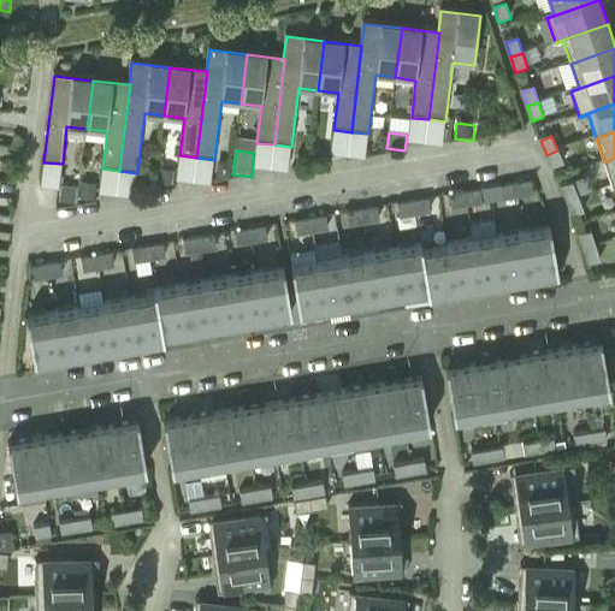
[(565,165),(557,150),(547,155),(554,170),(565,165)]
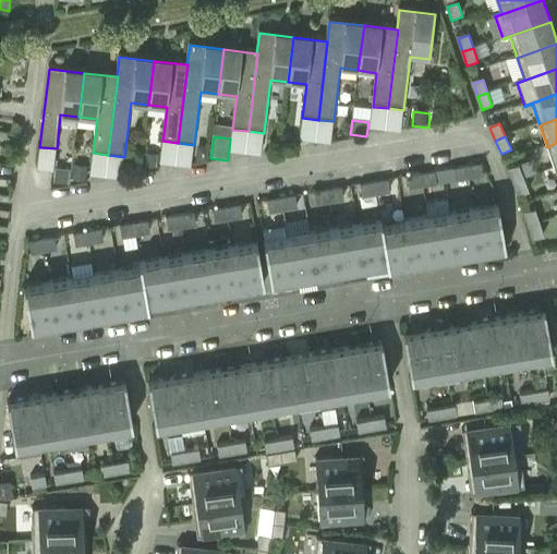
[(556,143),(547,147),(555,170),(556,169),(556,143)]
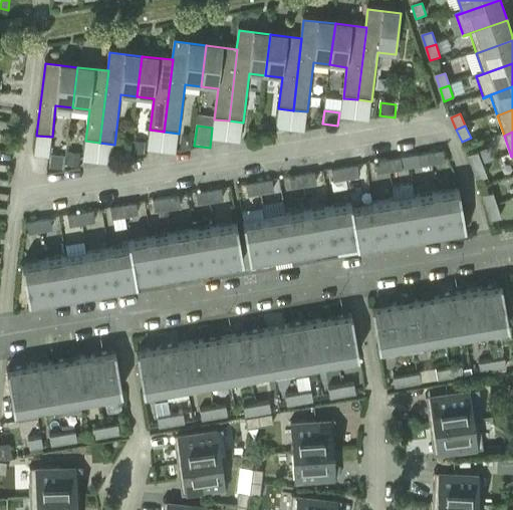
[(179,151),(190,152),(192,138),(181,137),(179,151)]
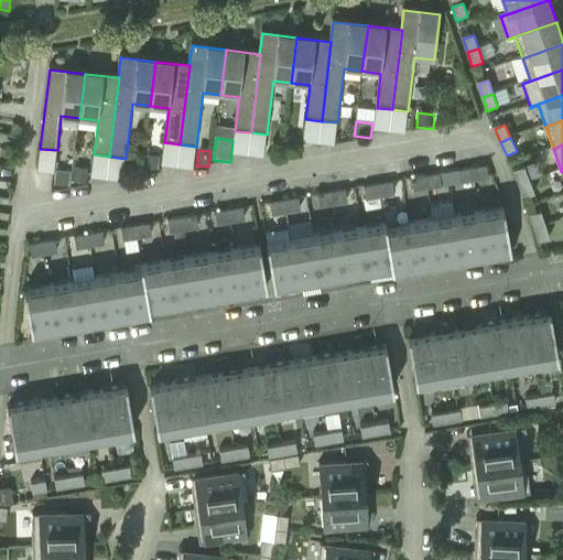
[(143,158),(142,171),(157,172),(158,160),(143,158)]
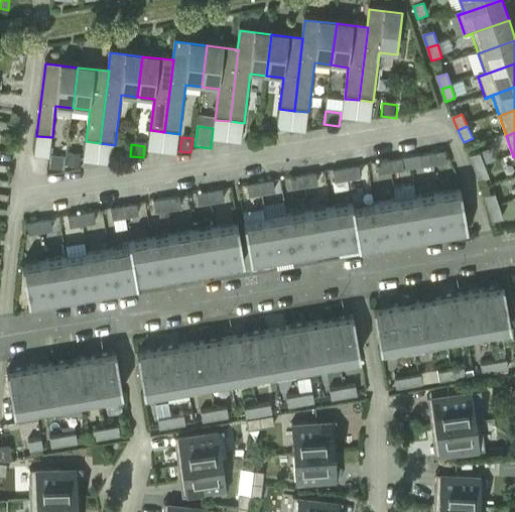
[(65,167),(78,169),(80,156),(67,154),(65,167)]
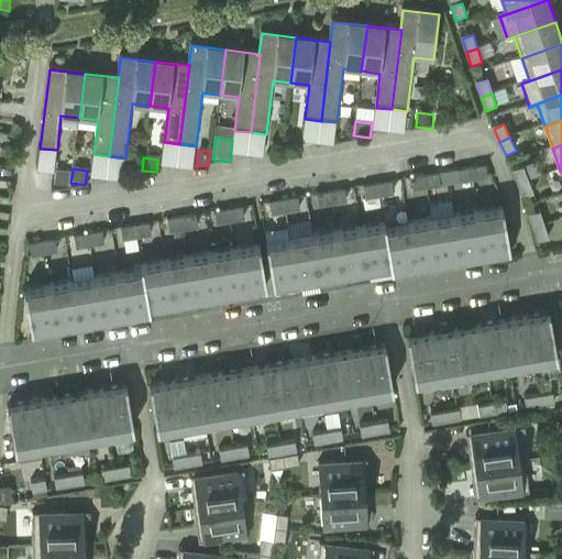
[(486,168),(472,171),(474,182),(487,179),(486,168)]
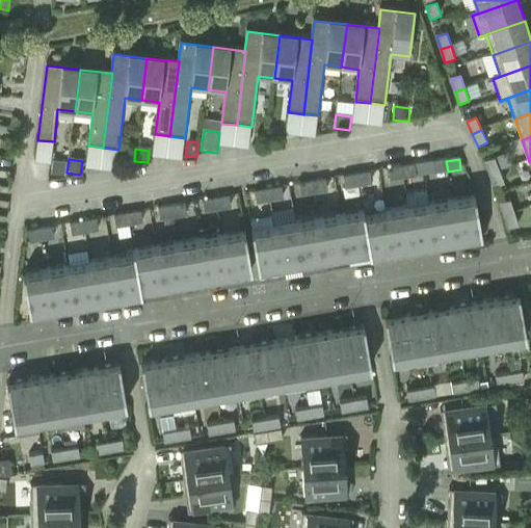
[(489,176),(500,172),(495,159),(485,162),(489,176)]
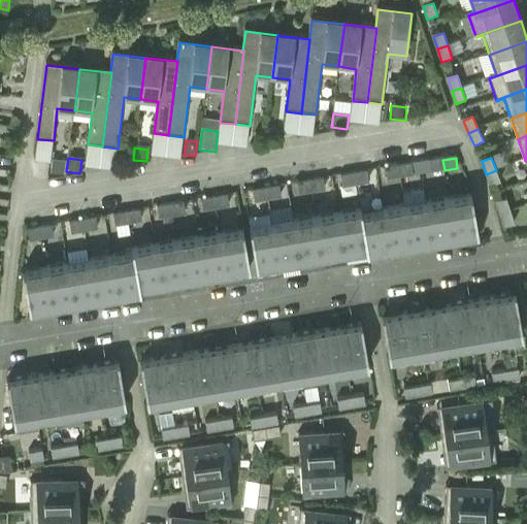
[(445,170),(442,160),(429,162),(430,172),(445,170)]
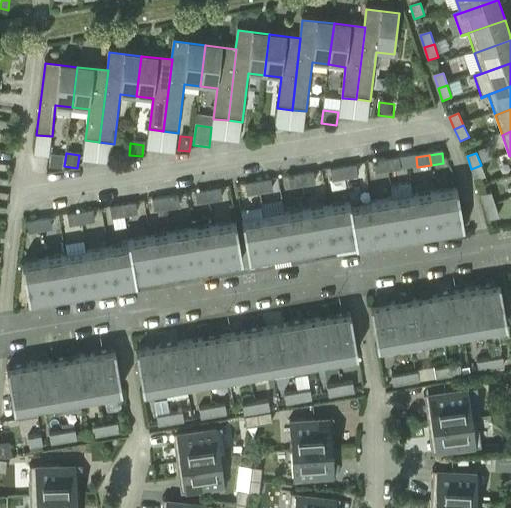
[(63,158),(50,156),(48,170),(62,172),(63,158)]
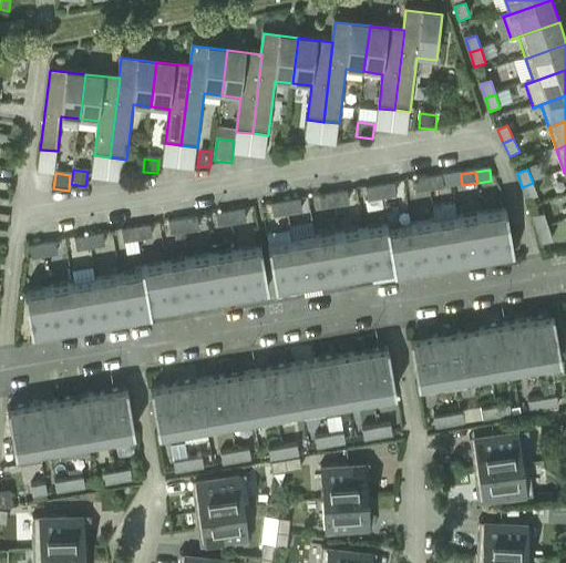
[(442,177),(428,180),(430,191),(444,188),(442,177)]
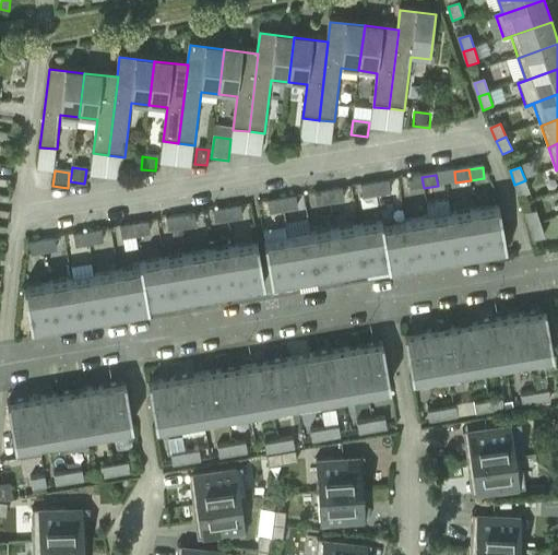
[(424,188),(422,177),(407,180),(410,190),(424,188)]
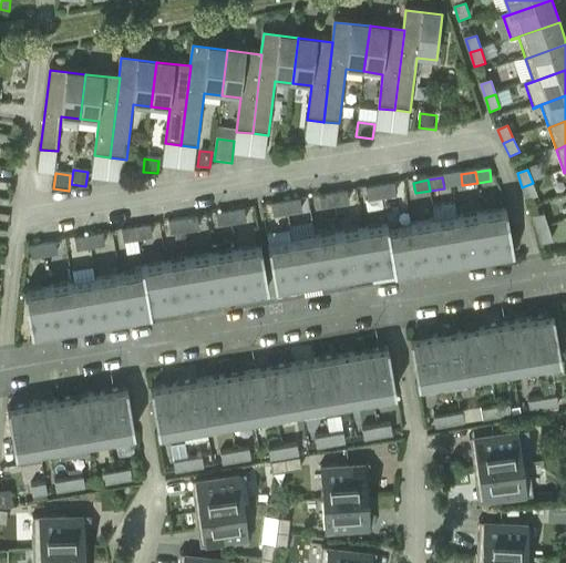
[(538,196),(533,183),(522,187),(527,201),(538,196)]
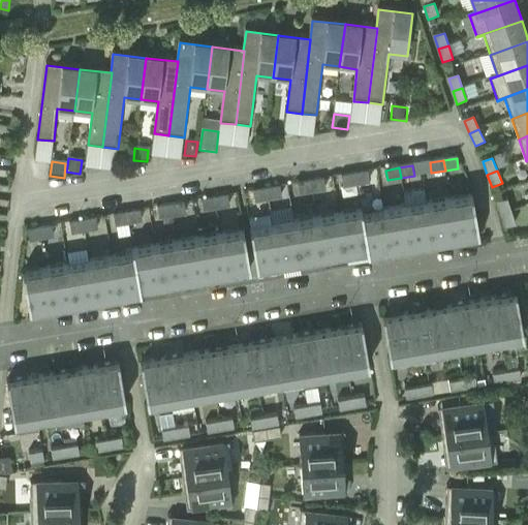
[(369,174),(355,176),(356,186),(370,184),(369,174)]
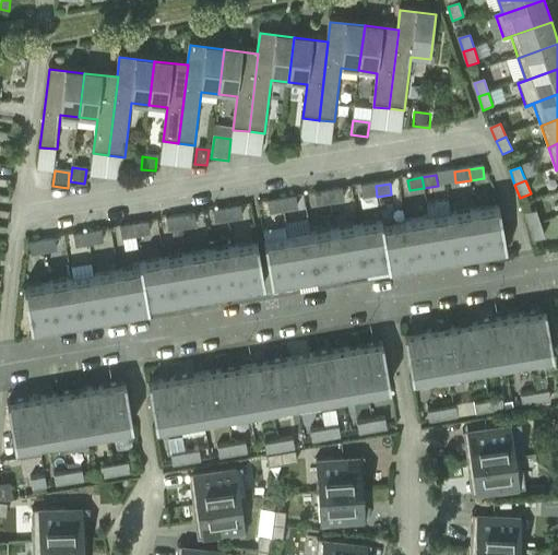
[(377,197),(376,186),(361,188),(363,199),(377,197)]
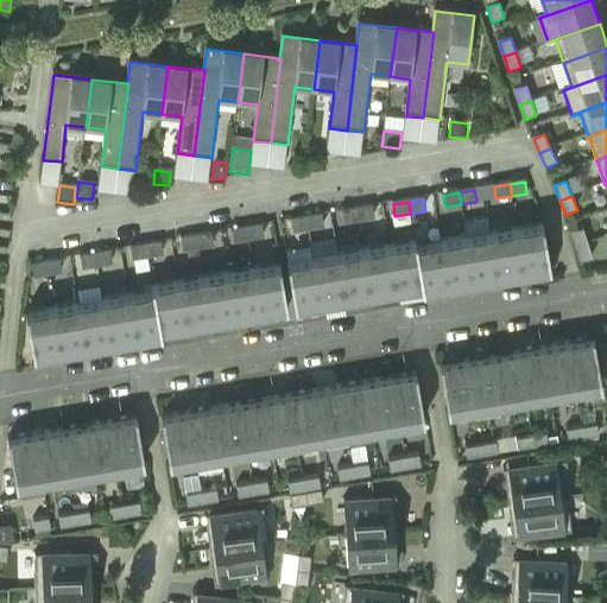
[(373,208),(358,210),(360,222),(375,220),(373,208)]
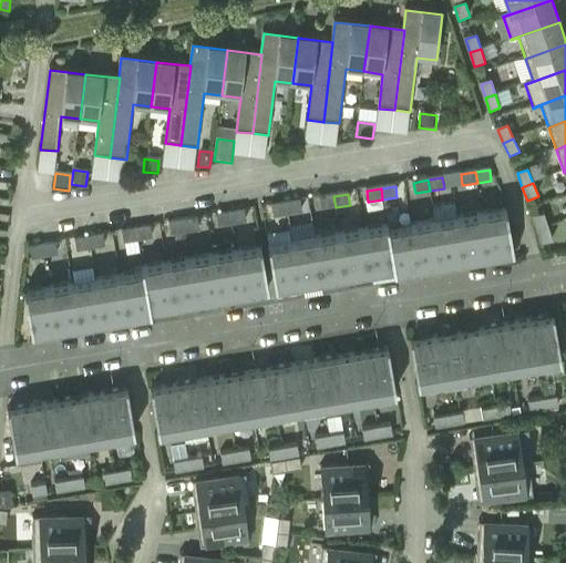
[(336,207),(333,196),(319,198),(321,210),(336,207)]
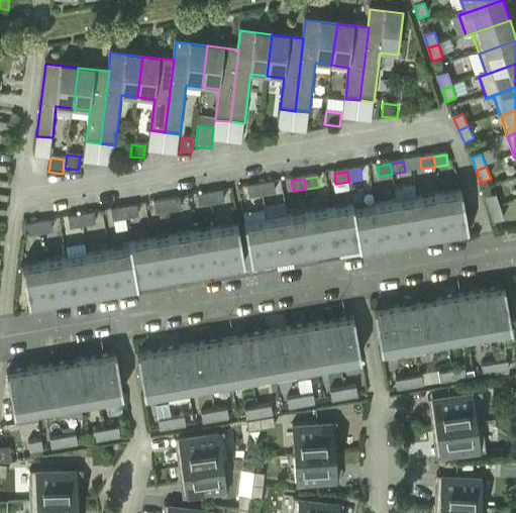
[(274,184),(261,186),(263,196),(276,194),(274,184)]
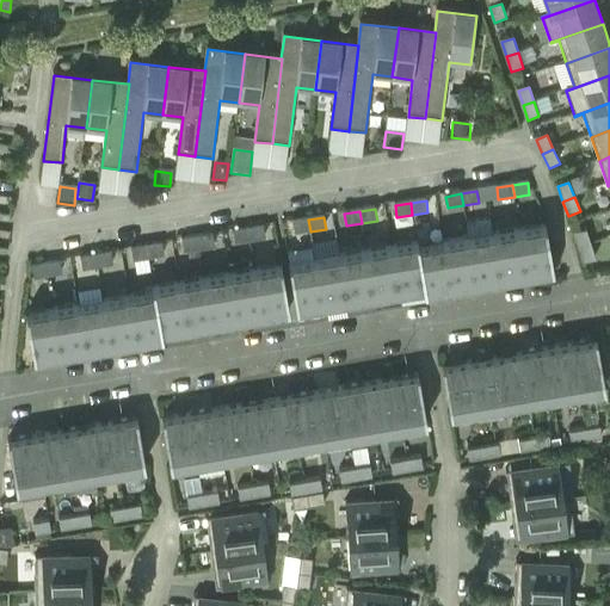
[(310,232),(308,220),(293,222),(295,234),(310,232)]
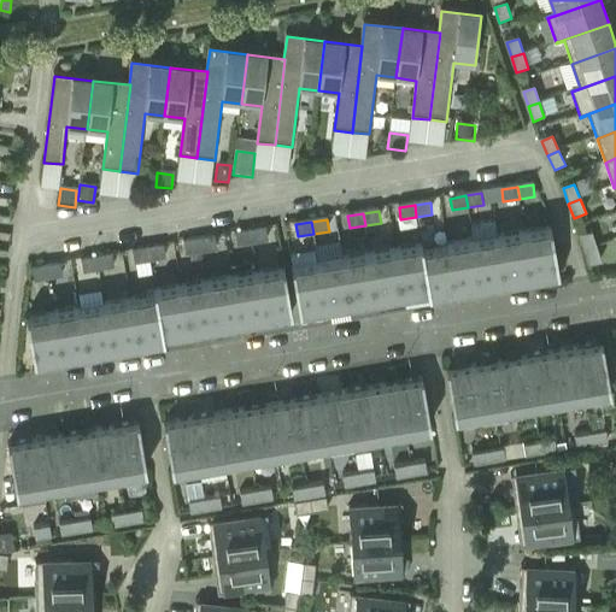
[(267,230),(251,233),(253,245),(269,242),(267,230)]
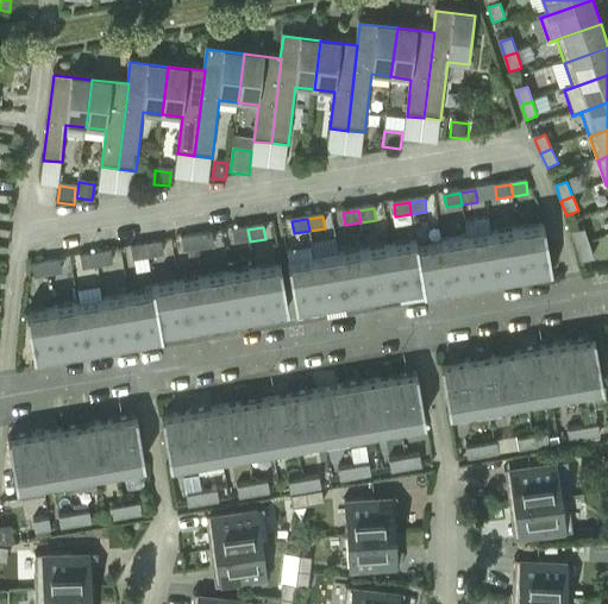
[(544,227),(519,231),(526,277),(552,272),(544,227)]
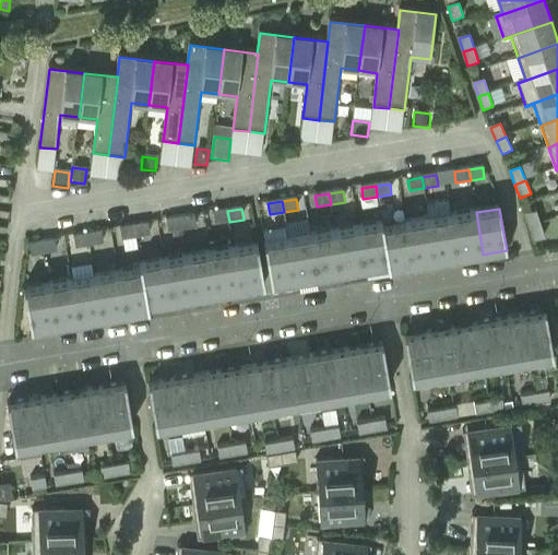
[(229,222),(227,211),(213,213),(215,224),(229,222)]
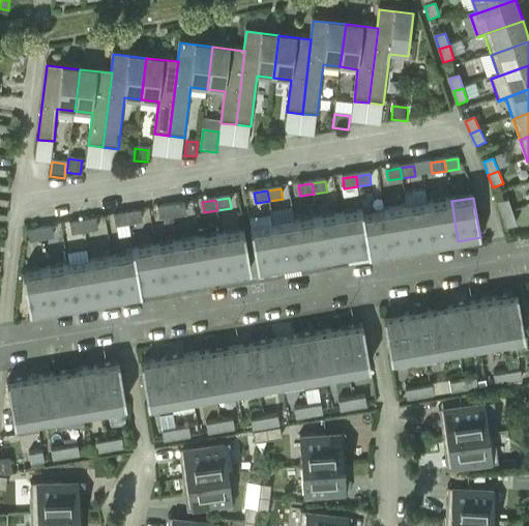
[(503,216),(512,213),(508,200),(499,203),(503,216)]
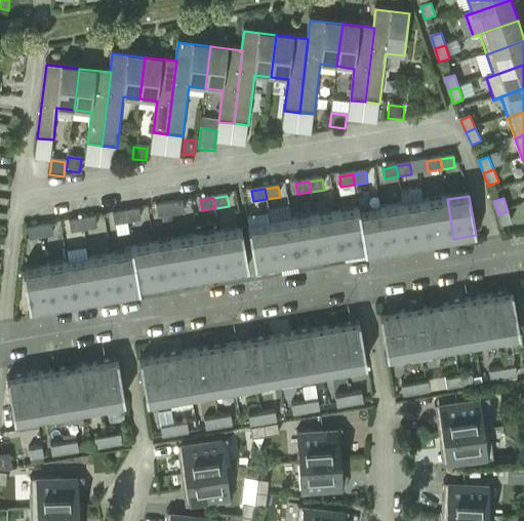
[(447,199),(425,203),(432,243),(453,239),(447,199)]
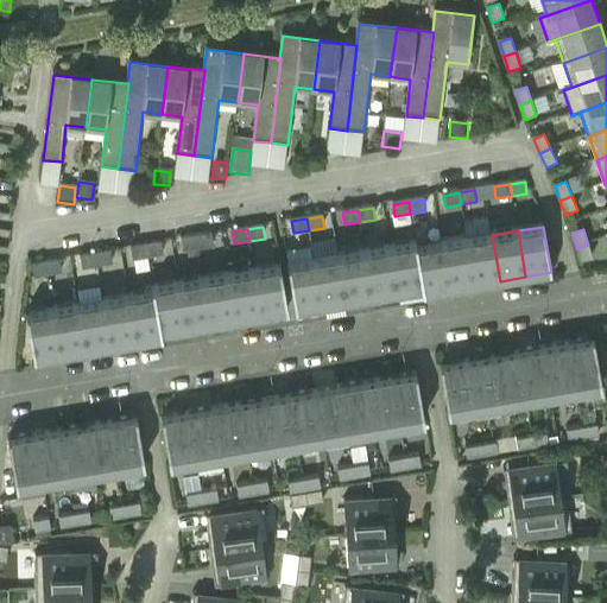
[(213,235),(197,237),(198,249),(214,247),(213,235)]
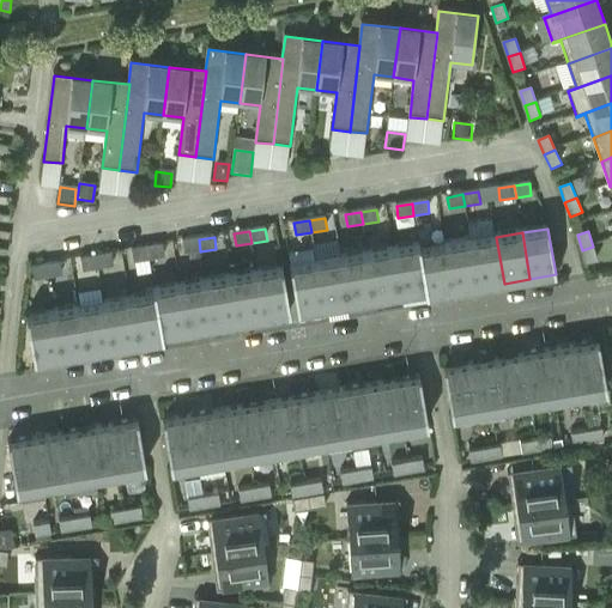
[(478,287),(504,284),(496,237),(470,242),(478,287)]
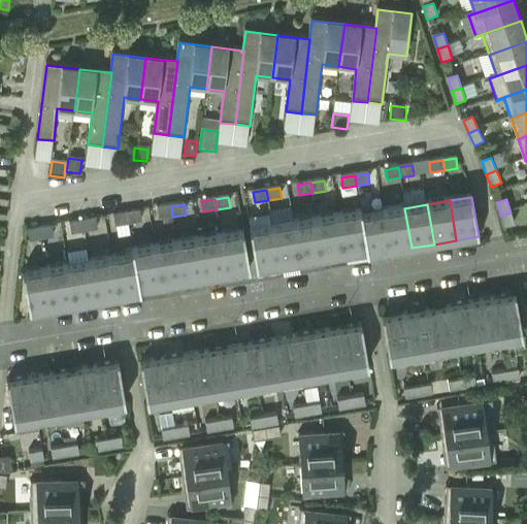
[(172,217),(171,206),(158,208),(159,219),(172,217)]
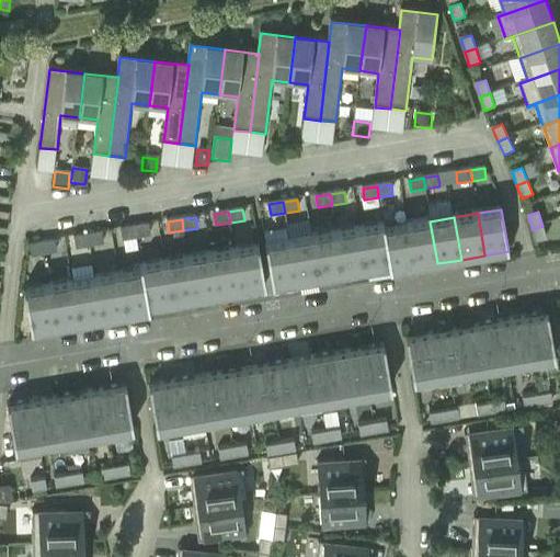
[(430,222),(407,226),(413,268),(437,263),(430,222)]
